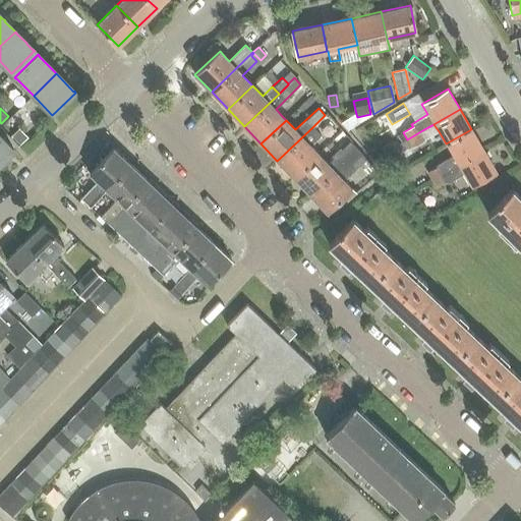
[(356,114),(353,115),(358,123),(371,116),(370,114),(357,117),(356,114)]
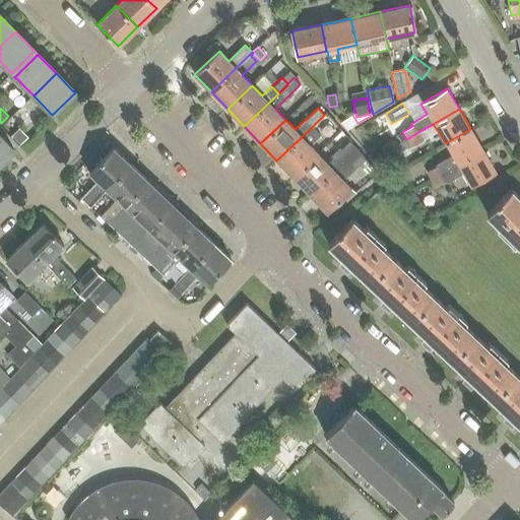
[(346,130),(358,123),(352,115),(340,123),(346,130)]
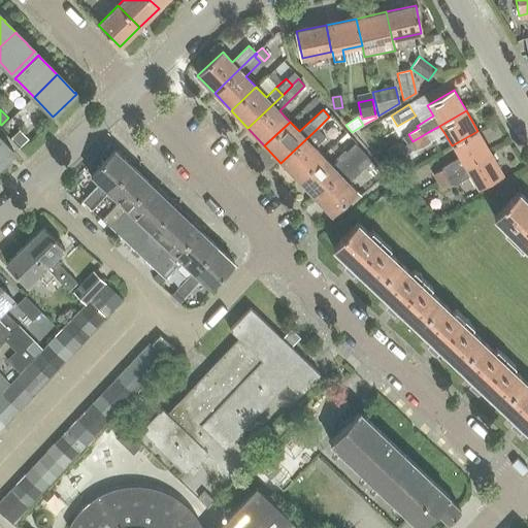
[(20,129),(12,137),(22,146),(29,138),(20,129)]
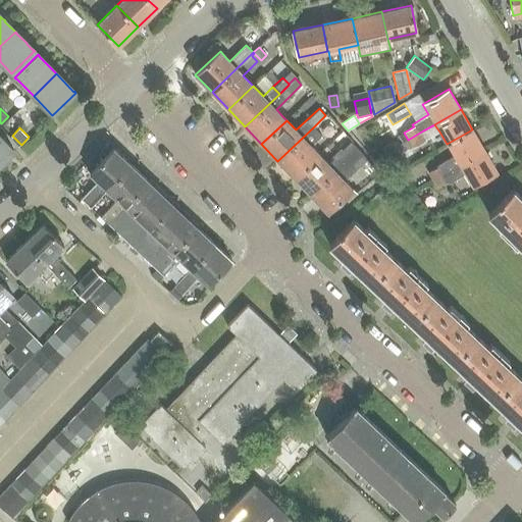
[(321,136),(313,127),(277,161),(295,177),(320,154),(311,146),(321,136)]
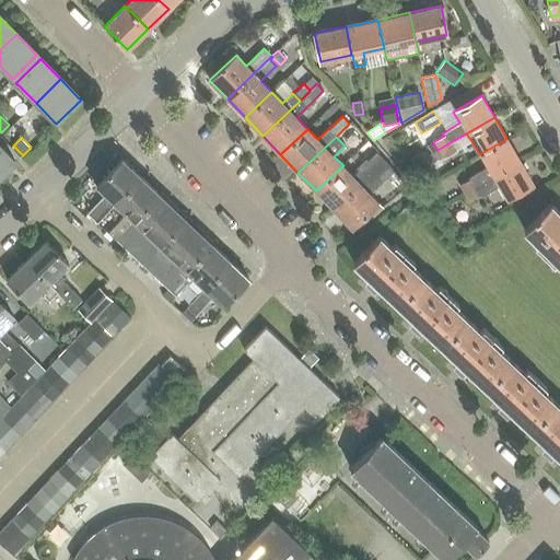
[(506,139),(479,154),(488,168),(470,178),(475,186),(520,161),(506,139)]
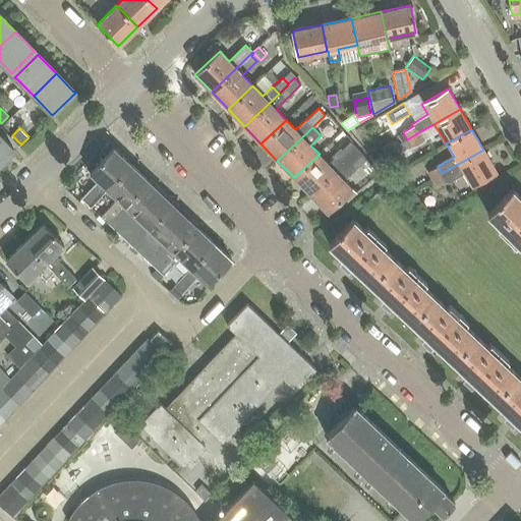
[(407,139),(412,146),(412,148),(426,138),(422,130),(407,139)]
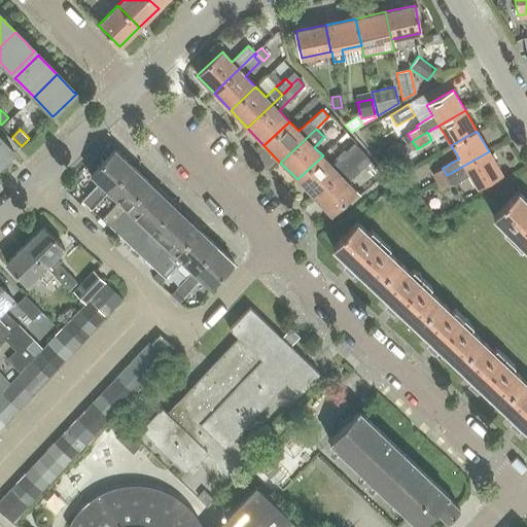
[(412,141),(408,134),(402,137),(407,143),(412,141)]
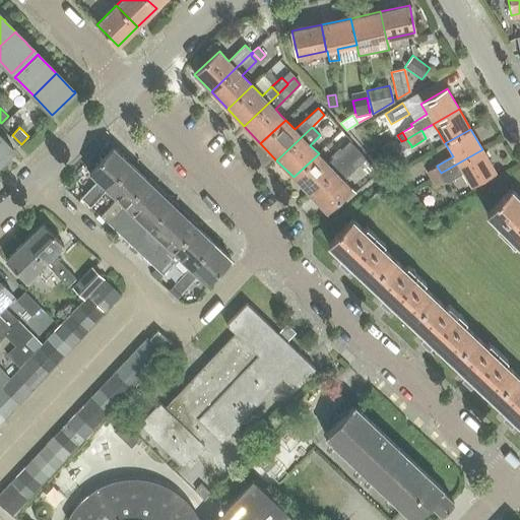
[(13,149),(0,135),(0,160),(11,149),(11,150),(13,149)]
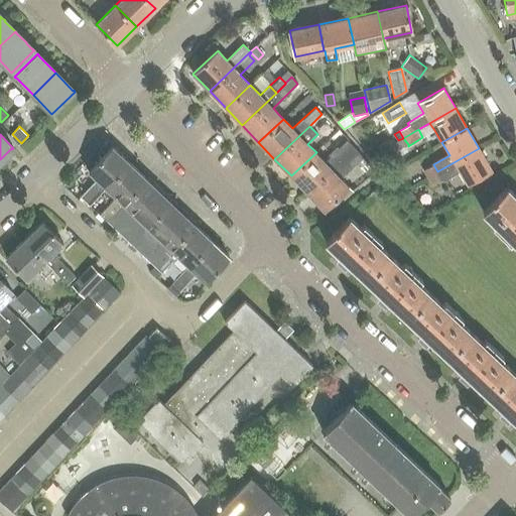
[(398,140),(394,143),(398,150),(408,144),(403,138),(398,140)]
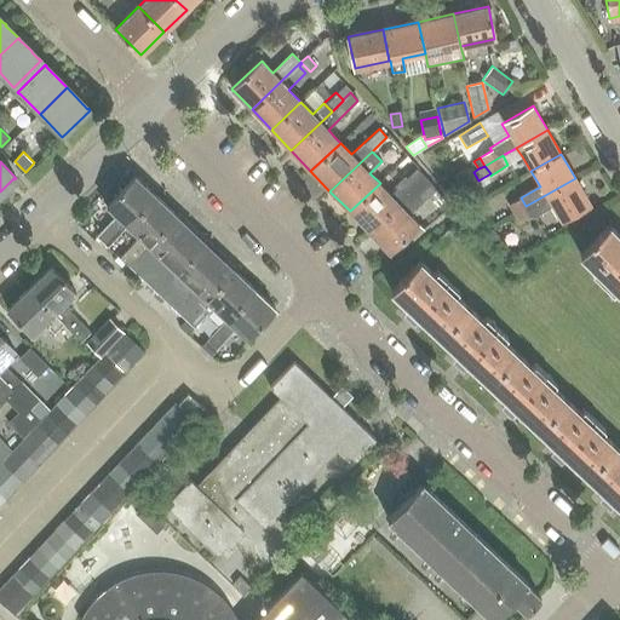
[(369,231),(426,179),(417,168),(390,194),(380,183),(350,211),(369,231)]
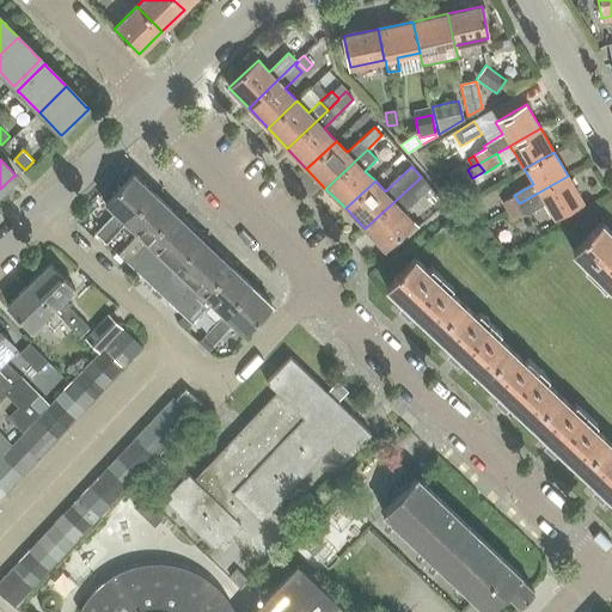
[(106,243),(127,222),(153,194),(133,173),(132,175),(121,187),(117,189),(117,190),(106,201),(105,202),(115,212),(96,233),(106,243)]
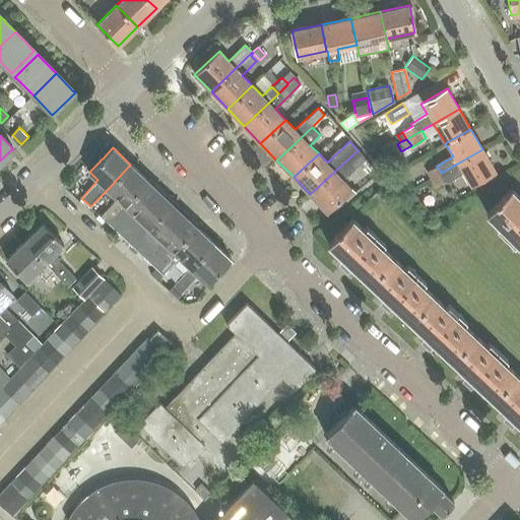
[(469,185),(470,184),(495,170),(482,149),(441,173),(446,181),(447,181),(447,182),(462,173),(469,185)]
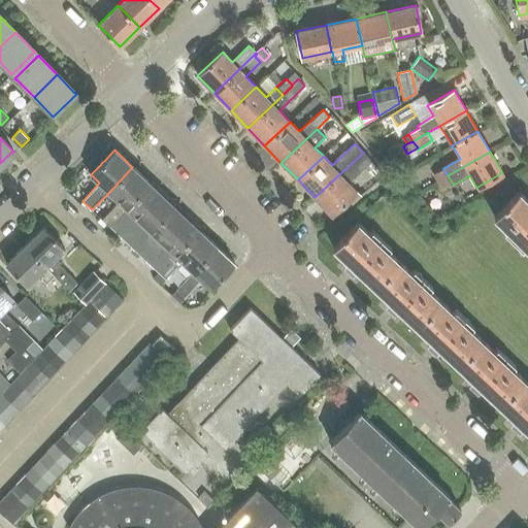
[(331,216),(338,208),(342,204),(357,191),(350,183),(372,161),(363,153),(315,197),(330,213),(331,216)]
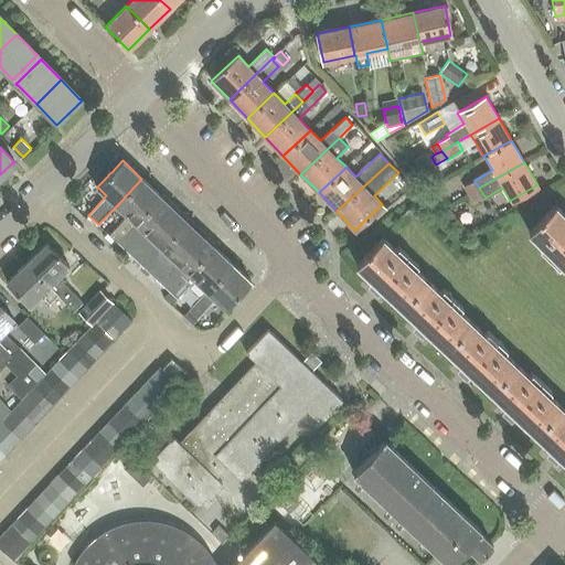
[(128,215),(109,235),(117,242),(160,196),(141,179),(117,205),(128,215)]
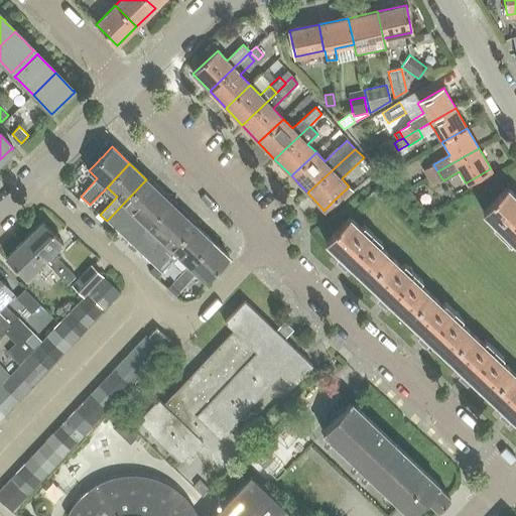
[(437,171),(433,164),(423,170),(427,177),(437,171)]
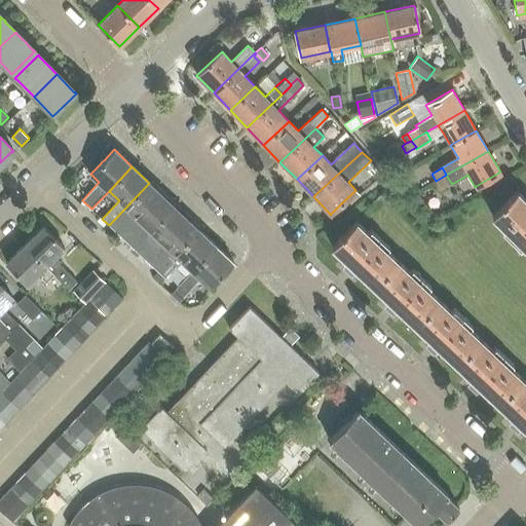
[(446,175),(436,181),(441,189),(451,183),(446,175)]
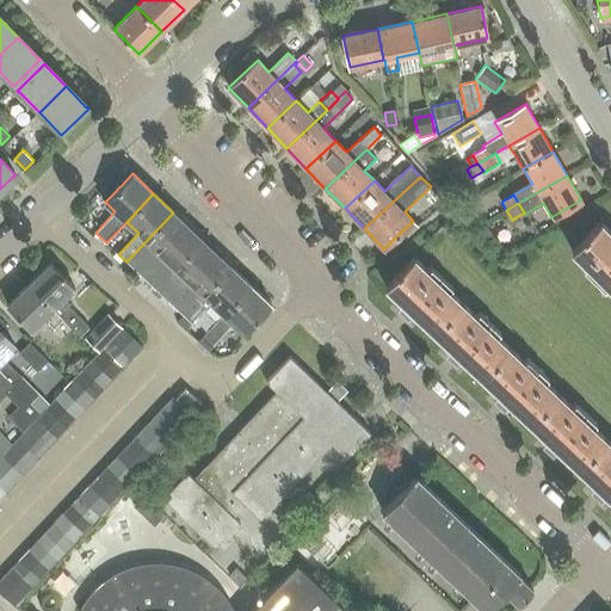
[(173,213),(127,261),(155,289),(202,239),(191,229),(193,227),(177,210),(174,213),(173,213)]
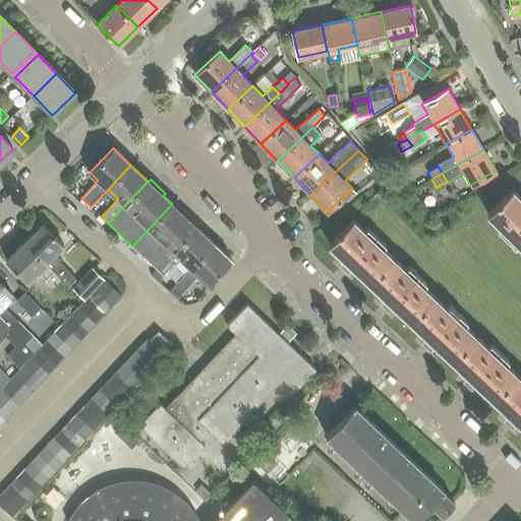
[(352,188),(338,201),(342,206),(356,193),(352,188)]
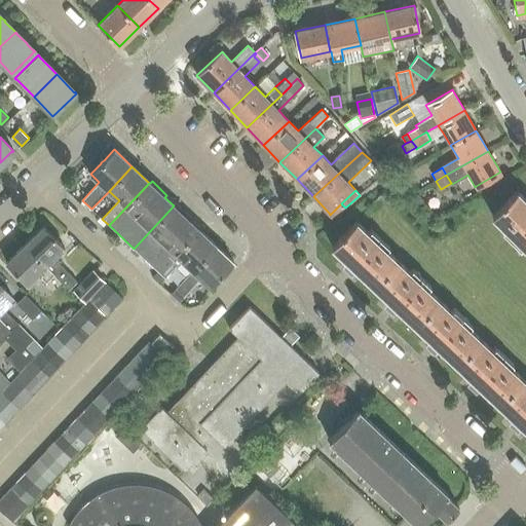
[(525,250),(525,199),(517,191),(492,216),(525,250)]
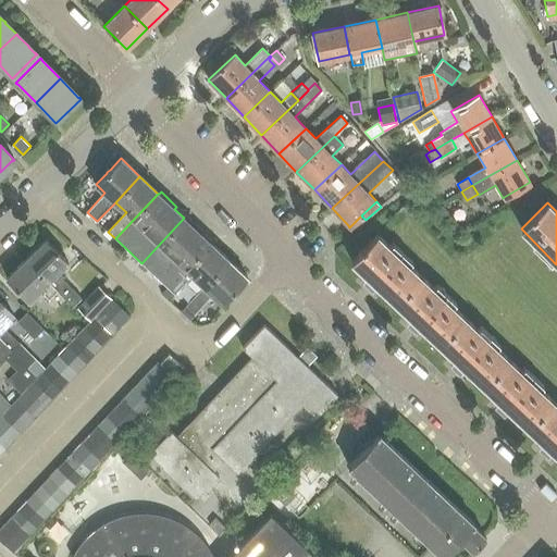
[(452,218),(443,206),(432,214),(442,225),(452,218)]
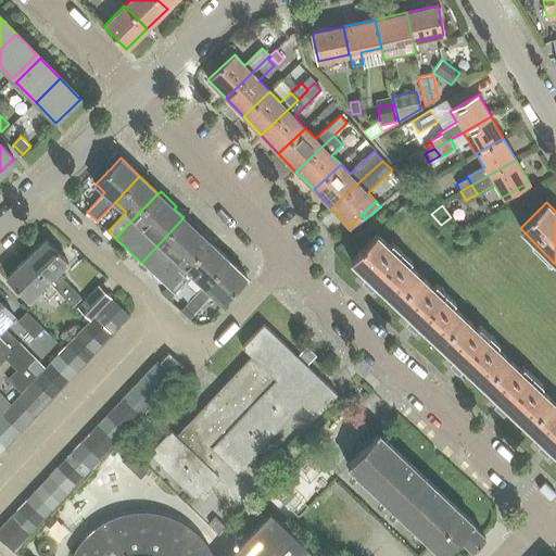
[(184,217),(141,263),(166,287),(210,241),(209,241),(211,239),(196,224),(193,226),(184,217)]
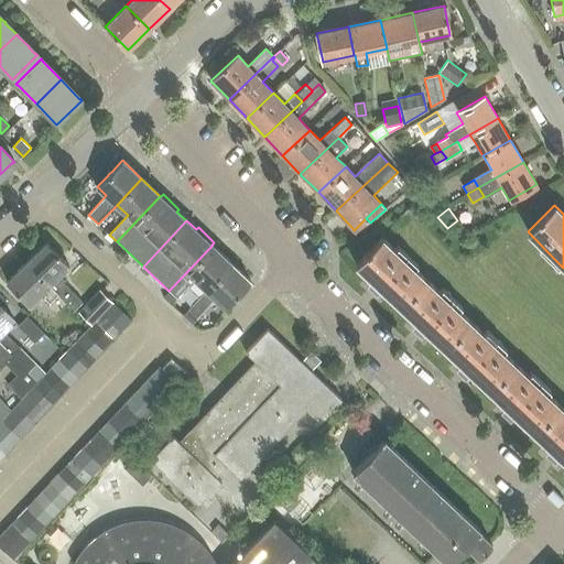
[(426,279),(381,237),(356,264),(376,283),(371,288),(377,293),(381,289),(400,306),(426,279)]
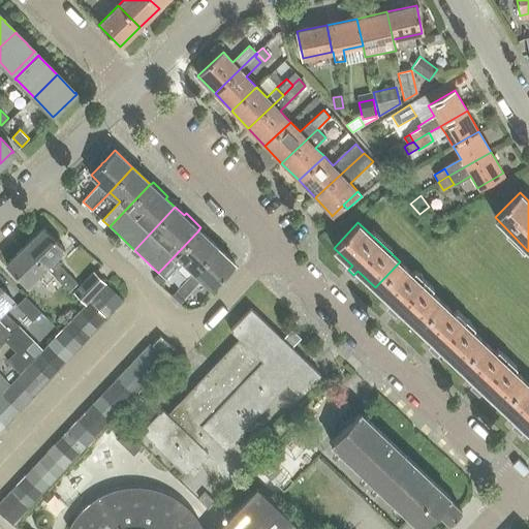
[(43,227),(25,246),(54,276),(69,291),(78,283),(58,263),(59,262),(55,258),(64,249),(43,227)]
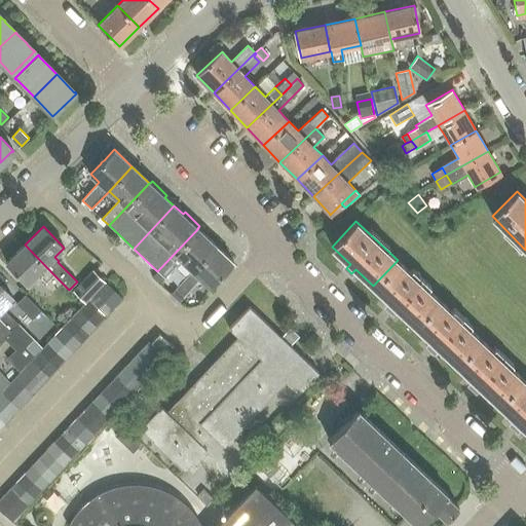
[(182,260),(192,270),(215,245),(198,228),(157,271),(164,277),(182,260)]
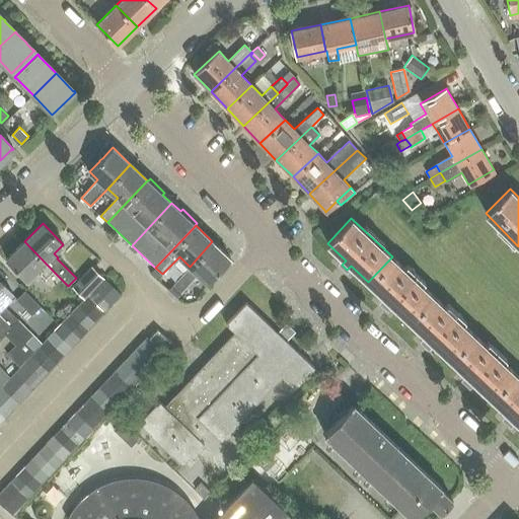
[(53,271),(24,241),(6,258),(27,281),(40,269),(43,272),(41,274),(46,279),(53,271)]
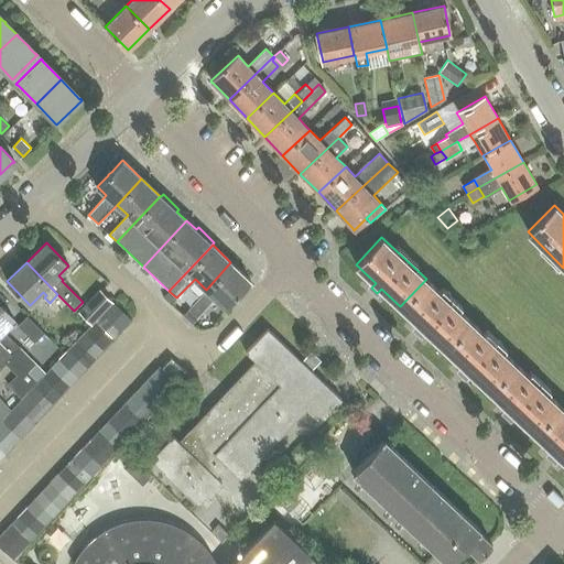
[(206,290),(207,290),(188,310),(197,317),(215,299),(225,307),(226,306),(236,295),(236,296),(239,293),(239,292),(249,282),(250,281),(230,262),(206,290)]
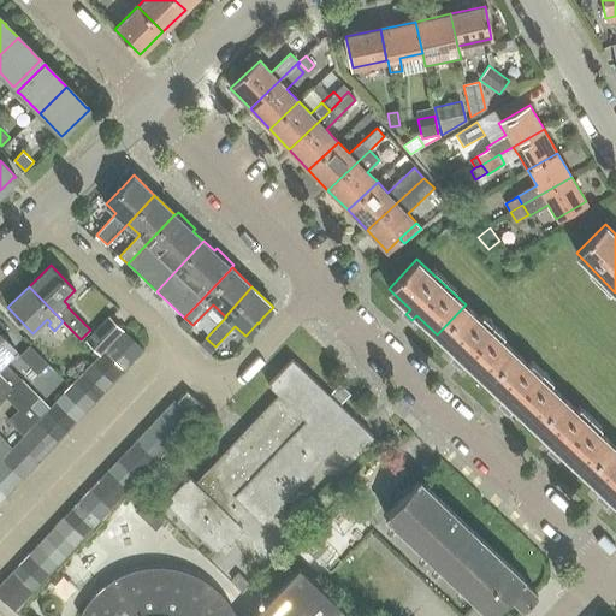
[(514,351),(466,304),(437,335),(458,355),(454,360),(460,366),(465,361),(486,381),(514,351)]
